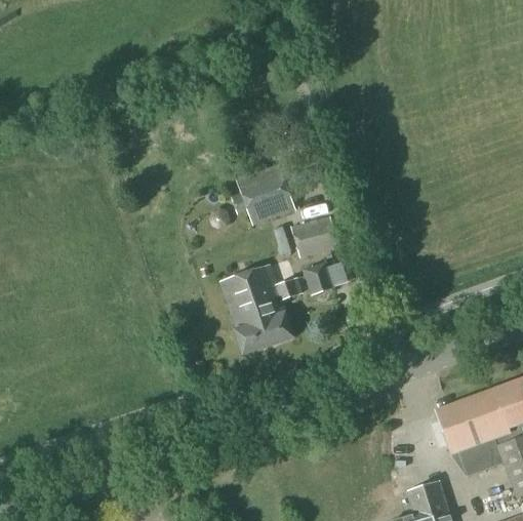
[(285,133),(293,135),(298,130),(296,123),(289,121),(284,126),(285,133)]
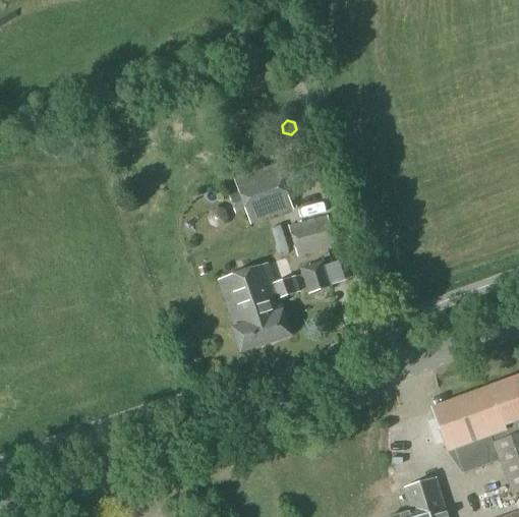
[(248,223),(291,208),(276,163),(232,178),(248,223)]
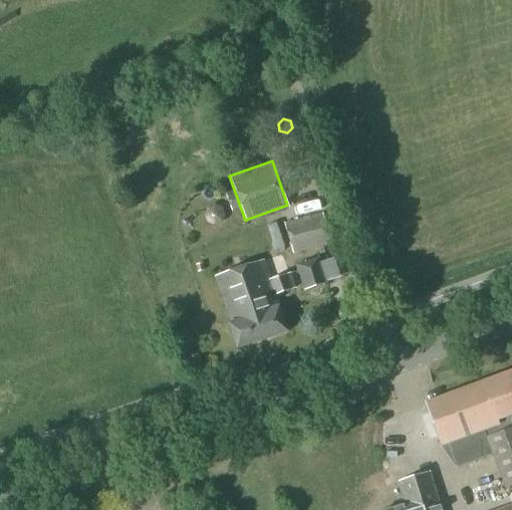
[(306,200),(328,195),(326,183),(303,188),(306,200)]
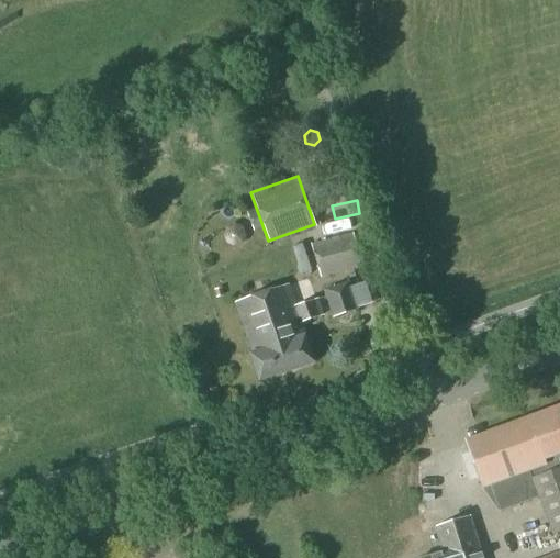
[(318,271),(359,261),(350,233),(310,243),(318,271)]
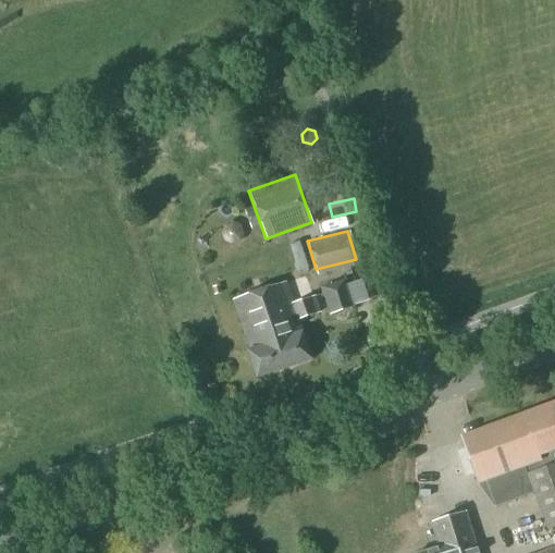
[(329,311),(352,304),(343,277),(320,284),(329,311)]
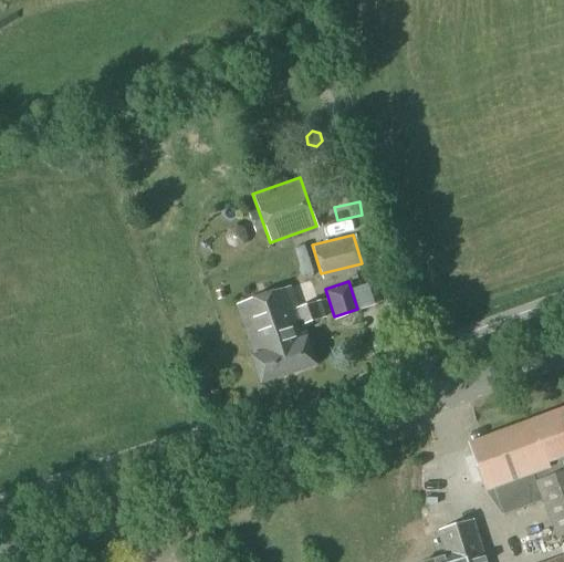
[(296,304),(290,284),(237,302),(254,352),(250,353),(260,381),(315,362),(305,334),(304,335),(300,323),(325,314),(320,297),(296,304)]
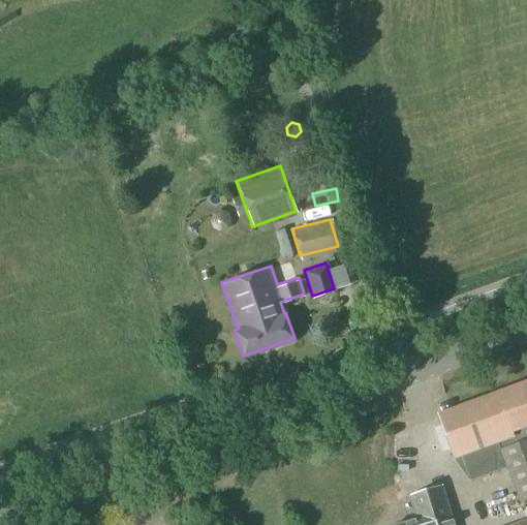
[(526,379),(436,412),(453,456),(459,454),(470,484),(507,469),(519,499),(526,496),(526,379)]
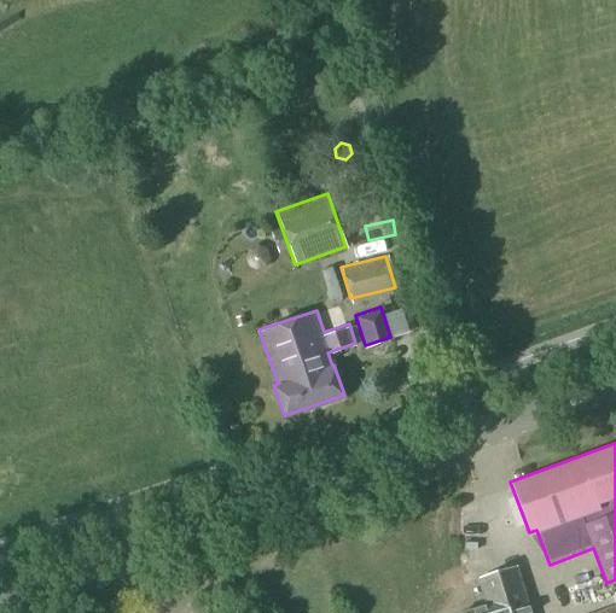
[(529,612),(515,565),(478,576),(487,603),(458,612),(529,612)]
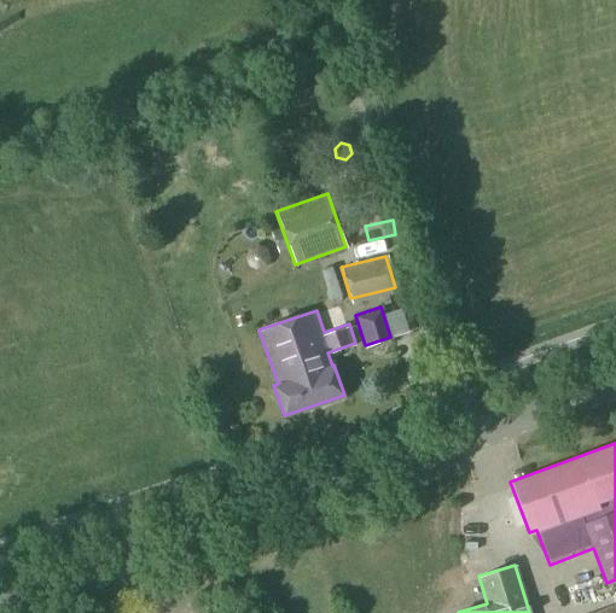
[(615,612),(615,601),(582,612),(615,612)]
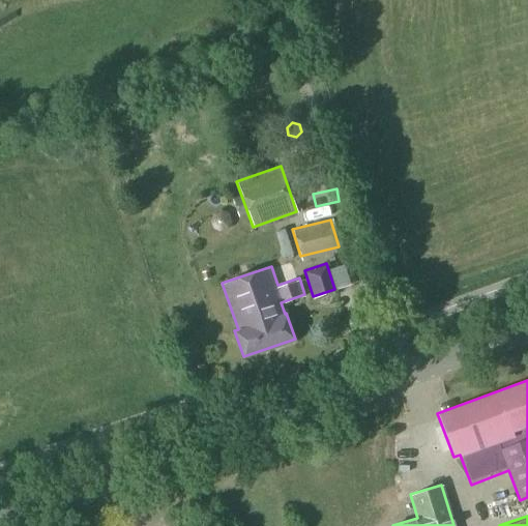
All buildings are outlined.
